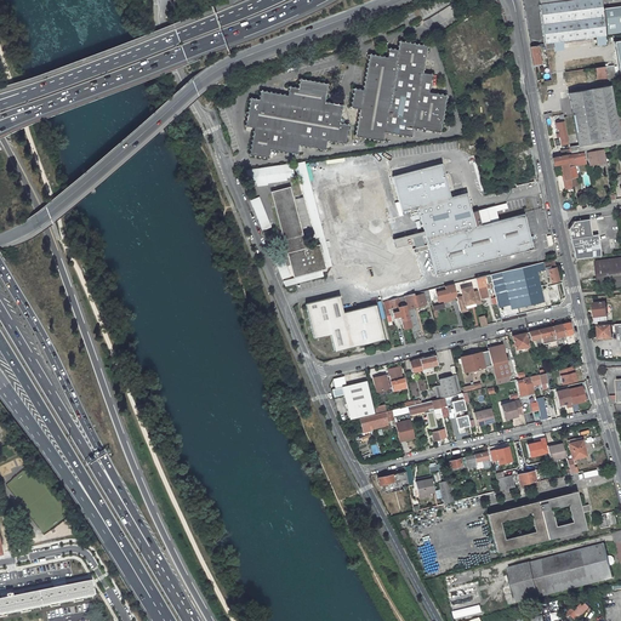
[(604,35),(599,0),(577,0),(539,5),(543,44),(563,41),(571,40),(594,36),(604,35)]
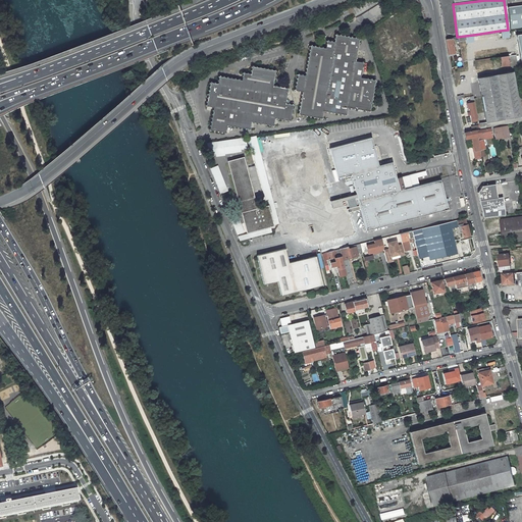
[(521,5),(508,7),(511,30),(521,28),(521,5)]
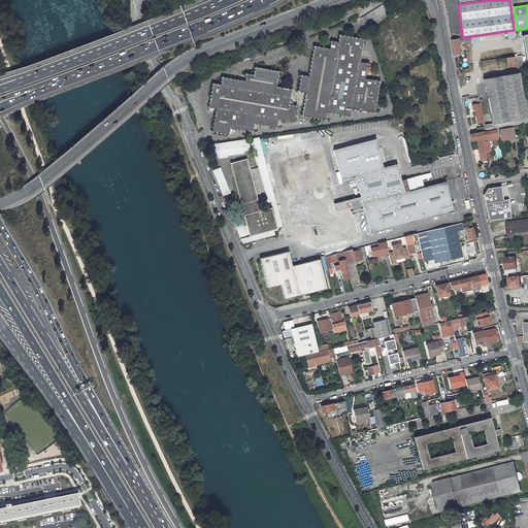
[(380,81),(364,78),(367,63),(359,62),(363,39),(339,35),(338,42),(330,41),(329,48),(314,46),(308,76),(301,75),(298,92),(305,93),(301,116),(325,120),(326,112),(350,117),(351,108),(373,112),(380,81)]
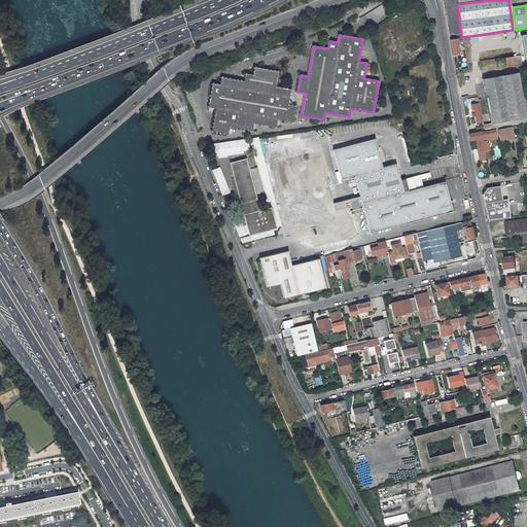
[(503,57),(505,67),(515,66),(513,56),(503,57)]
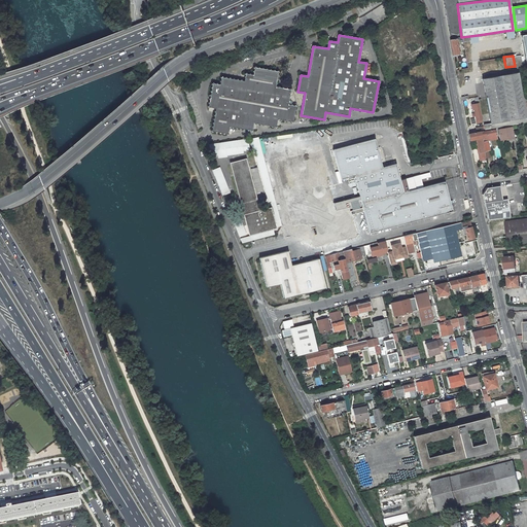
[(276,127),(278,119),(292,121),(295,106),(287,104),(290,90),(275,86),(278,71),(254,67),(252,75),(245,73),(244,81),(221,77),(219,84),(212,83),(208,107),(215,108),(211,132),(229,134),(230,127),(252,131),(254,123),(276,127)]
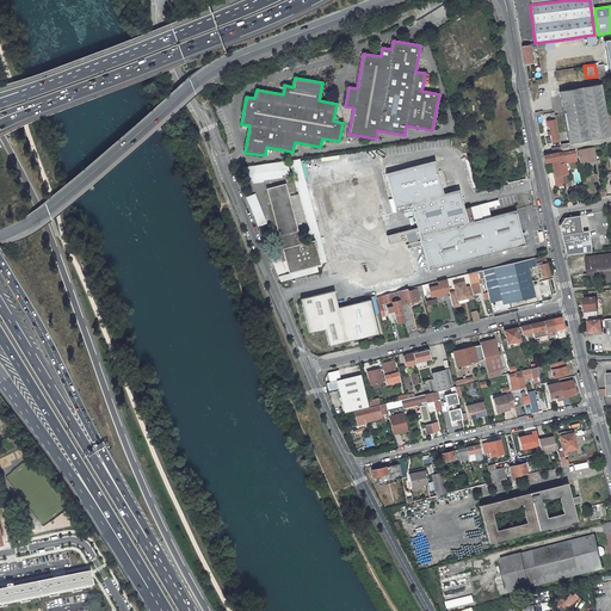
[(559,137),(557,139),(556,134),(554,121),(547,122),(548,128),(550,127),(551,140),(553,140),(553,143),(560,142),(559,137)]
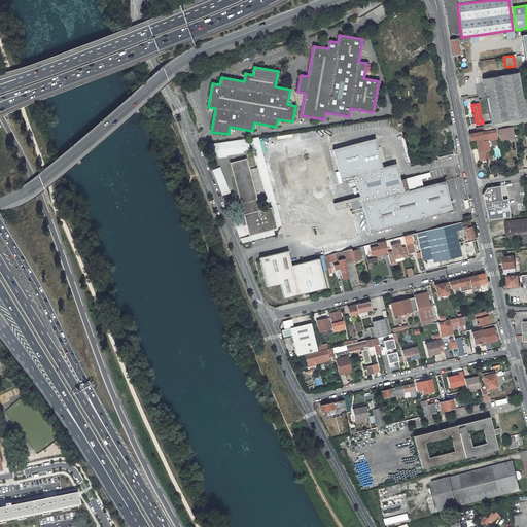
[(499,140),(513,138),(511,127),(498,129),(499,134),(498,135),(499,140)]
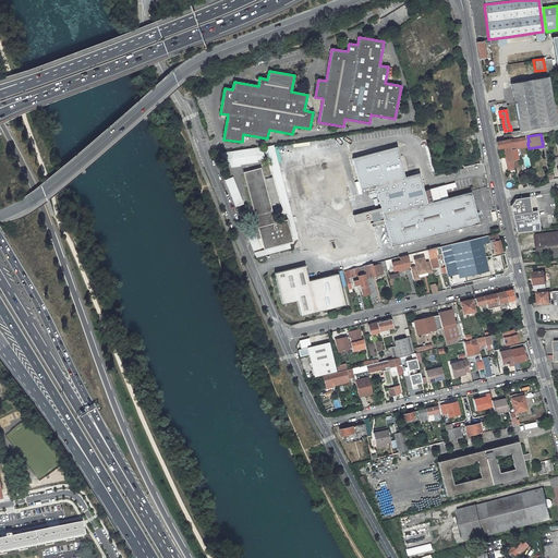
[(516,148),(526,146),(524,137),(509,140),(510,146),(510,147),(511,148),(513,161),(514,168),(519,167),(516,148)]
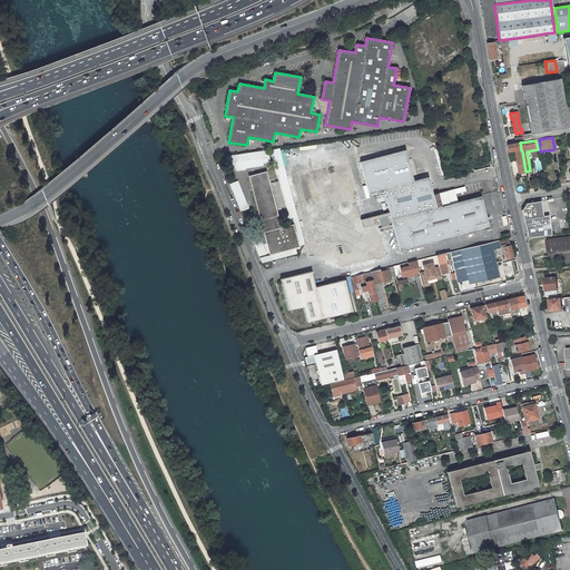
[(520,143),(507,145),(508,151),(517,149),(518,155),(517,155),(518,159),(517,159),(518,166),(524,165),(522,151),(521,150),(521,149),(520,143)]
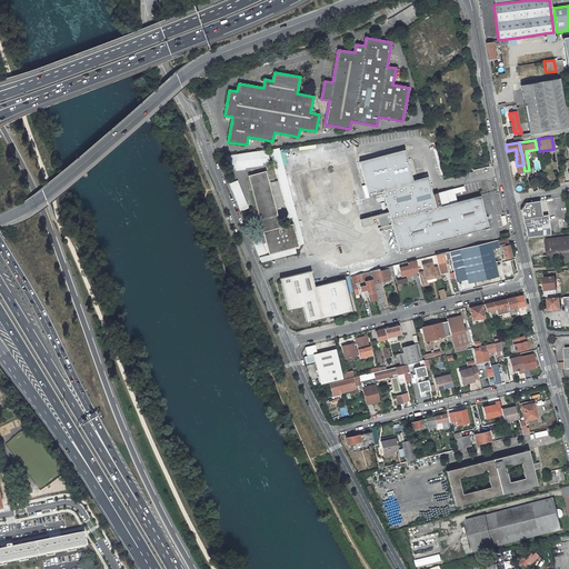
[(305,245),(279,148),(271,150),(272,155),(270,156),(271,159),(273,159),(290,220),(292,219),(299,246),(305,245)]
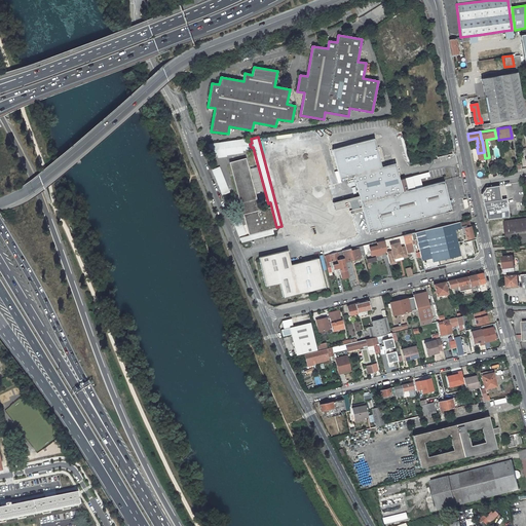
[(248,139),(208,144),(210,156),(217,154),(218,157),(226,156),(226,155),(242,152),(242,150),(249,149),(248,139)]
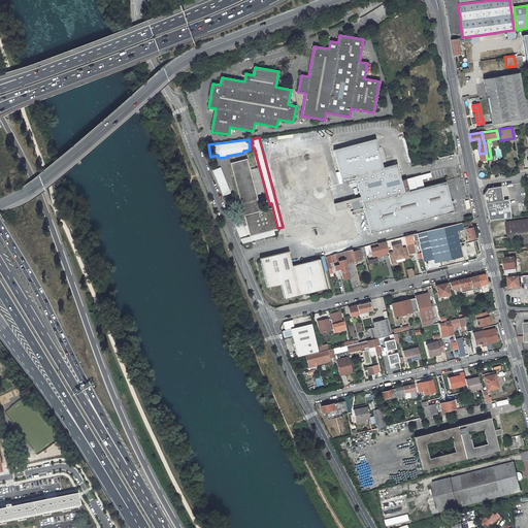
[(444,182),(404,193),(396,164),(383,167),(375,139),(333,150),(341,179),(355,176),(369,233),(453,211),(444,182)]
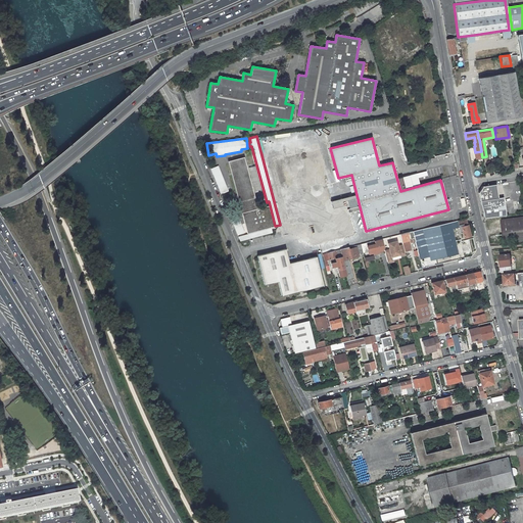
[(441,155),(452,153),(447,138),(437,141),(441,155)]
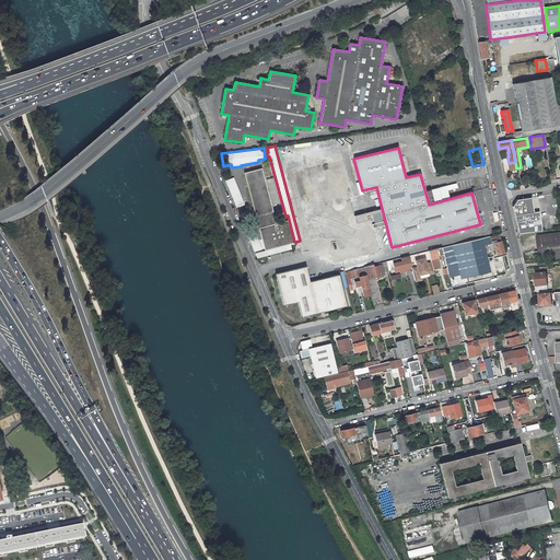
[(288,220),(276,223),(271,205),(270,202),(261,168),(244,173),(257,222),(256,223),(258,228),(265,249),(293,242),(288,220)]
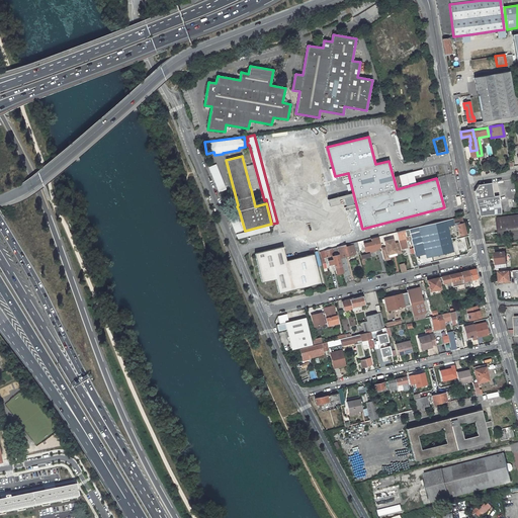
[(216,164),(208,167),(221,196),(228,193),(216,164)]
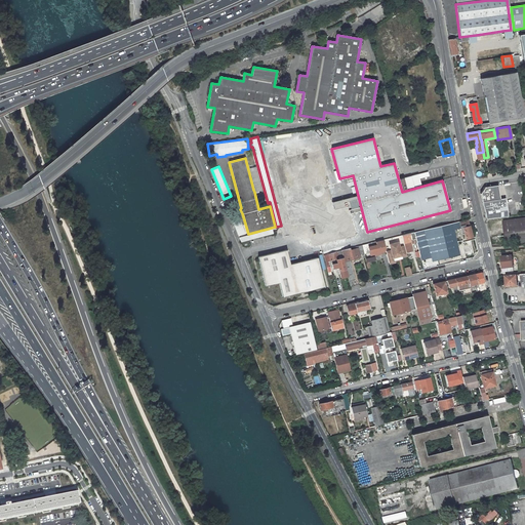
[(257,197),(264,196),(256,166),(250,168),(257,197)]
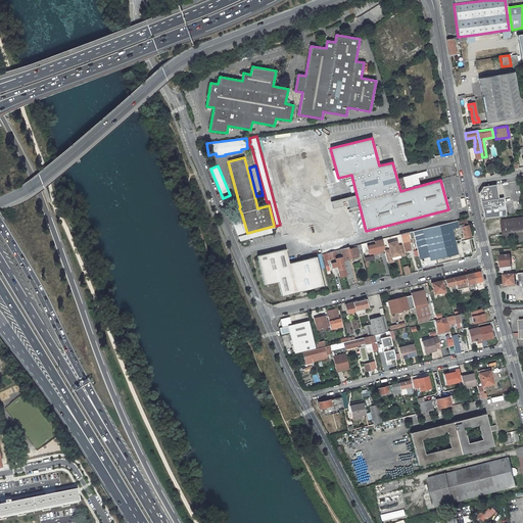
[(507,216),(504,197),(498,198),(495,184),(482,186),(481,188),(482,189),(480,192),(479,191),(478,193),(482,206),(483,212),(484,219),(507,216)]
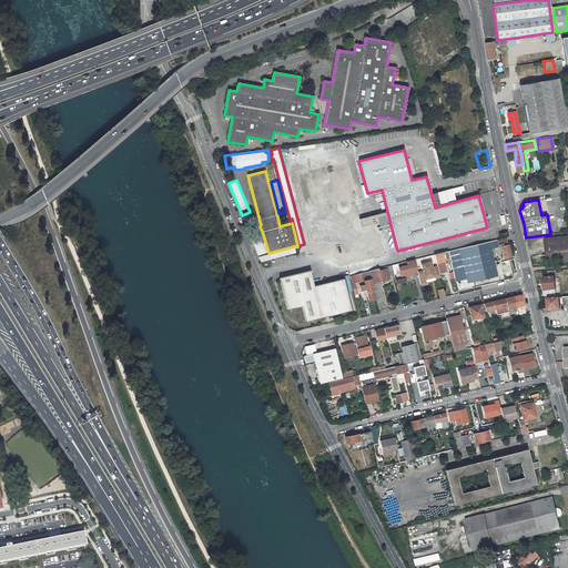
[(257,255),(265,253),(257,233),(250,235),(257,255)]
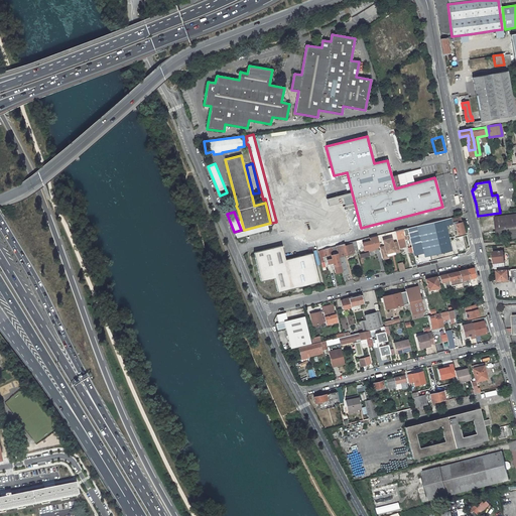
[(515,215),(496,219),(498,240),(515,238),(515,215)]
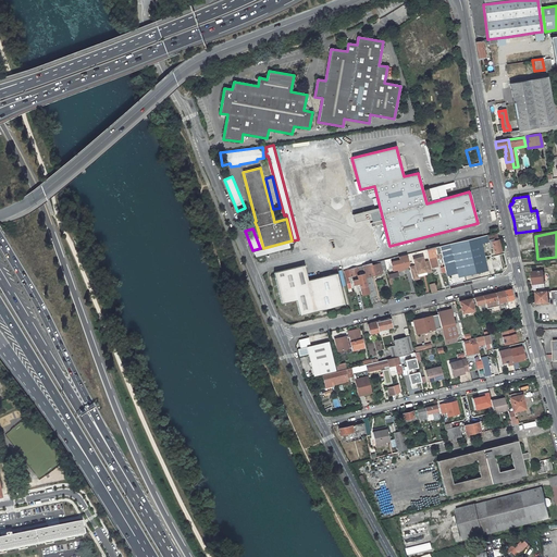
[(471,274),(487,271),(481,244),(489,242),(491,248),(493,248),(494,254),(500,251),(496,233),(463,240),(471,274)]
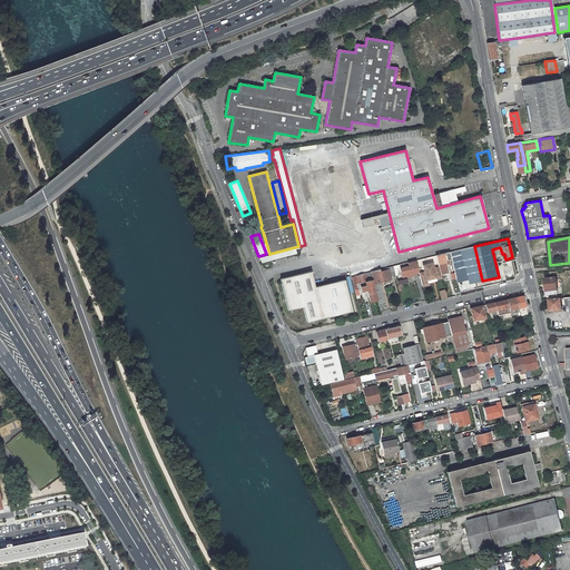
[(469,284),(482,281),(474,246),(450,252),(451,259),(452,261),(457,279),(468,277),(469,284)]
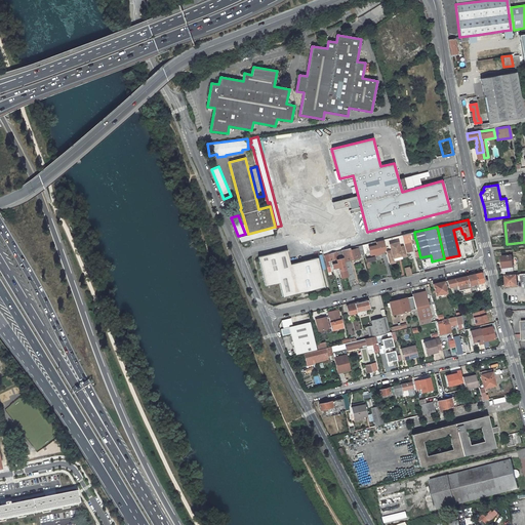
[(239,238),(241,242),(274,234),(273,229),(239,238)]
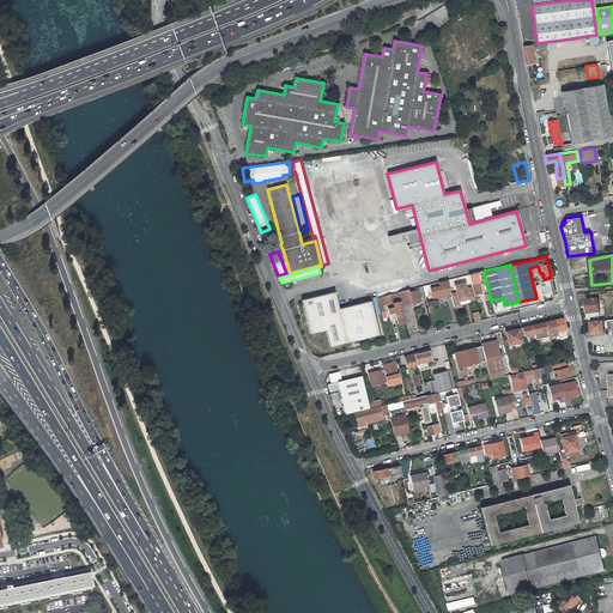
[(472,287),(474,296),(481,293),(478,281),(486,280),(485,279),(484,271),(468,274),(472,287)]
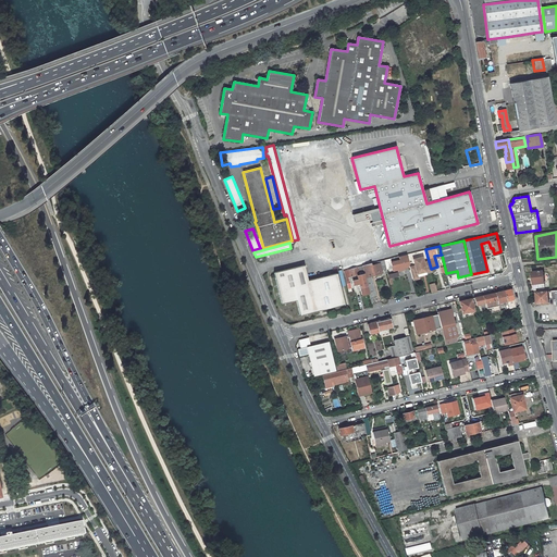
[(409,264),(407,258),(406,255),(398,257),(399,260),(391,262),(391,259),(384,260),(386,270),(392,268),(407,264),(409,264)]
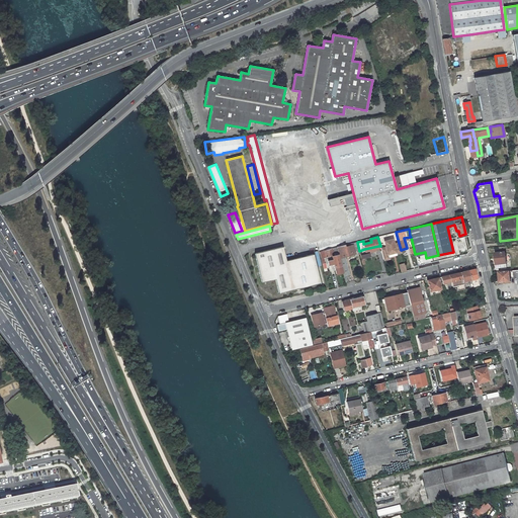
[(394,244),(393,239),(384,241),(385,247),(381,249),(383,260),(390,259),(389,256),(389,254),(392,253),(393,255),(402,253),(401,250),(399,243),(394,244)]
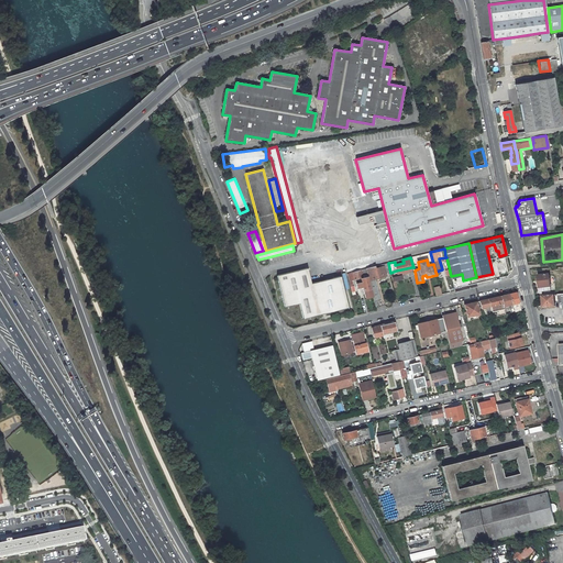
[(381,300),(375,279),(376,278),(377,282),(385,279),(384,276),(386,276),(385,274),(390,273),(388,263),(382,264),(383,266),(376,268),(375,266),(366,268),(367,275),(375,307),(377,306),(376,301),(381,300)]
